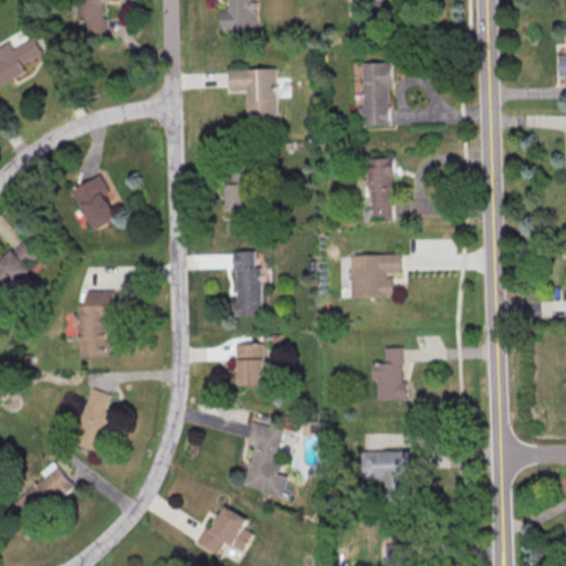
[(80,0),(80,20),(87,21),(87,34),(104,34),(105,0),(80,0)]
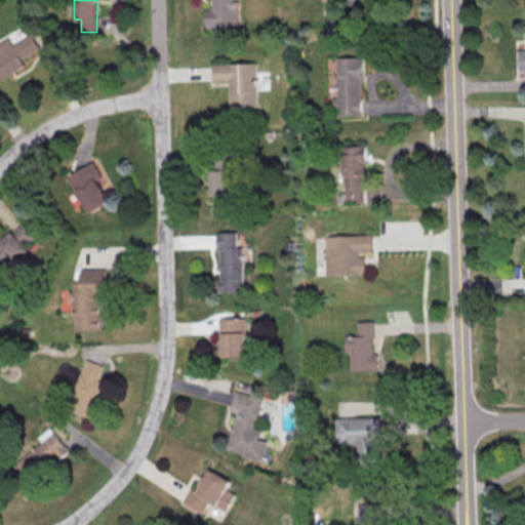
[(210,0),(238,0),(240,29),(207,30),(207,8),(211,8),(210,0)]
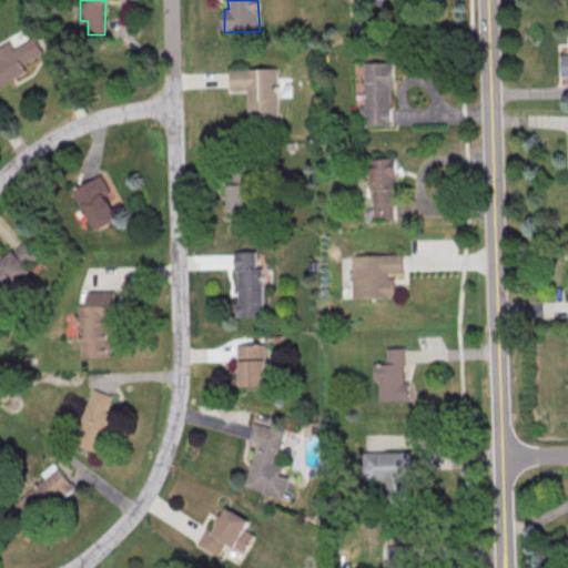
[(12,49),(9,41),(0,46),(0,84),(26,71),(21,64),(42,53),(34,38),(12,49)]
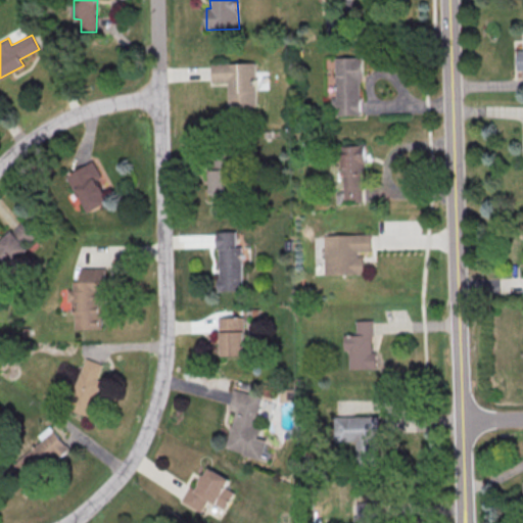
[(336,58),(364,57),(364,79),(362,79),(363,83),(360,83),(361,115),(338,116),(336,58)]
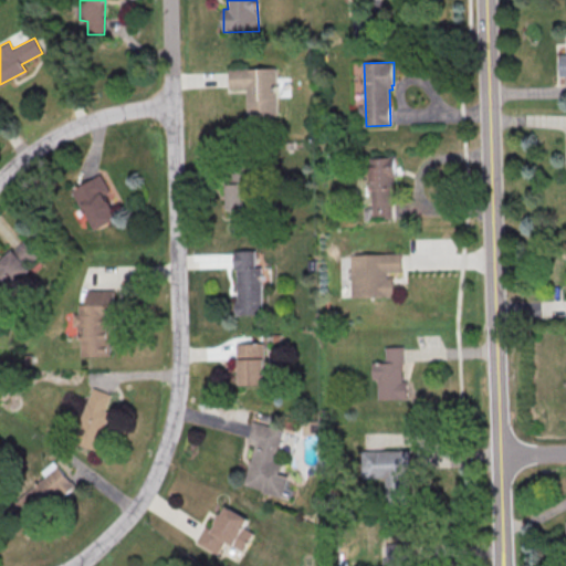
[(229,71),(276,69),(278,116),(247,117),(247,90),(230,91),(229,71)]
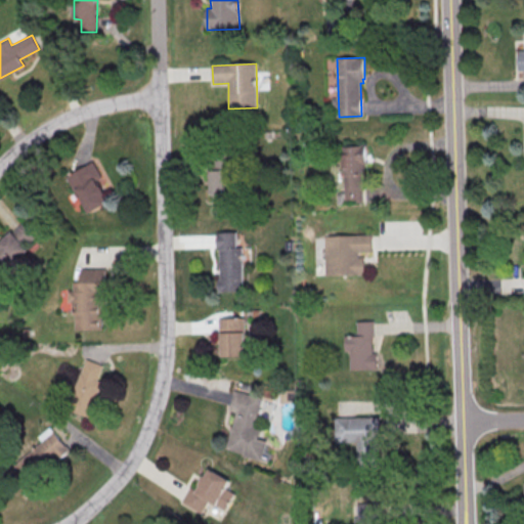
[(341,146),(366,144),(368,164),(364,165),(365,175),(361,175),(363,204),(346,205),(341,146)]
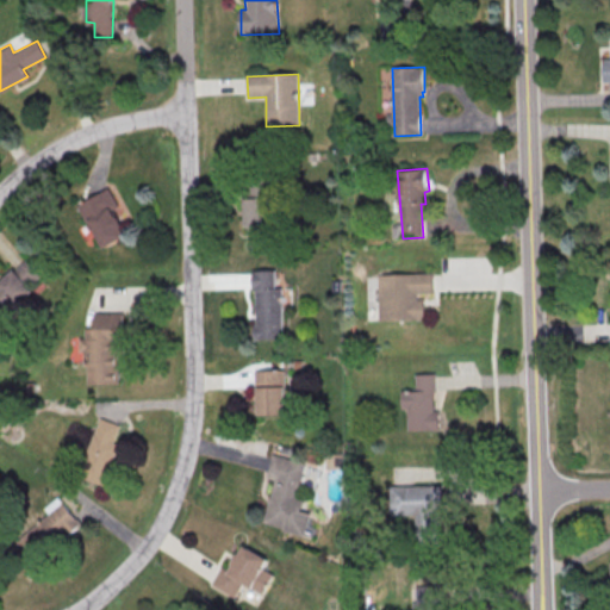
[(80,201),(100,248),(126,236),(114,207),(117,206),(110,188),(80,201)]
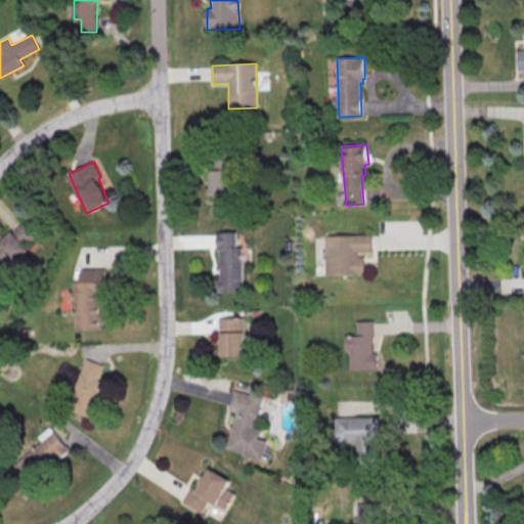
[(208,170),(209,194),(231,193),(231,169),(208,170)]
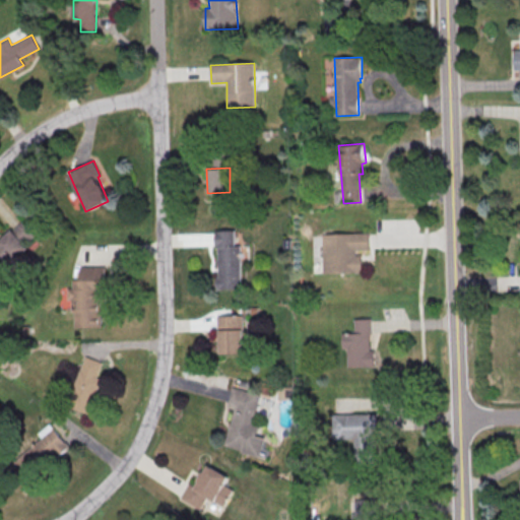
[(0,269),(0,243),(22,222),(39,241),(3,273),(0,269)]
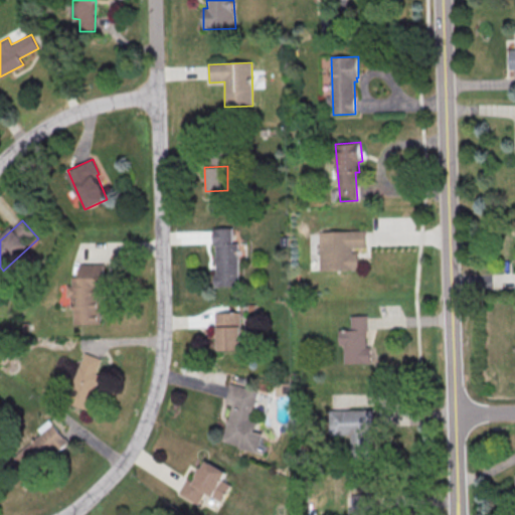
[(212,229),(232,228),(233,243),(239,243),(240,287),(214,288),(214,276),(216,276),(215,245),(213,246),(212,229)]
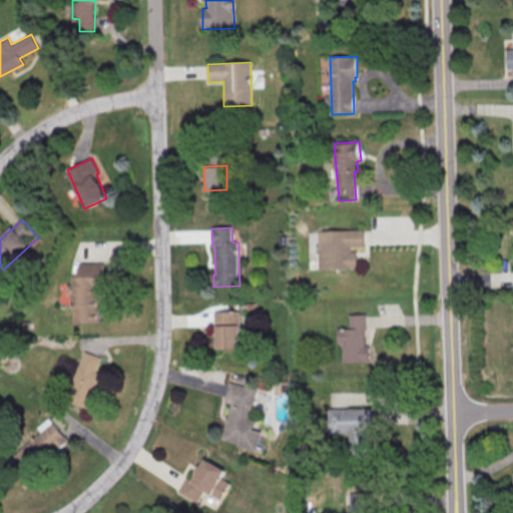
[(318,231),(364,230),(364,247),(351,247),(351,252),(357,252),(357,270),(319,271),(318,231)]
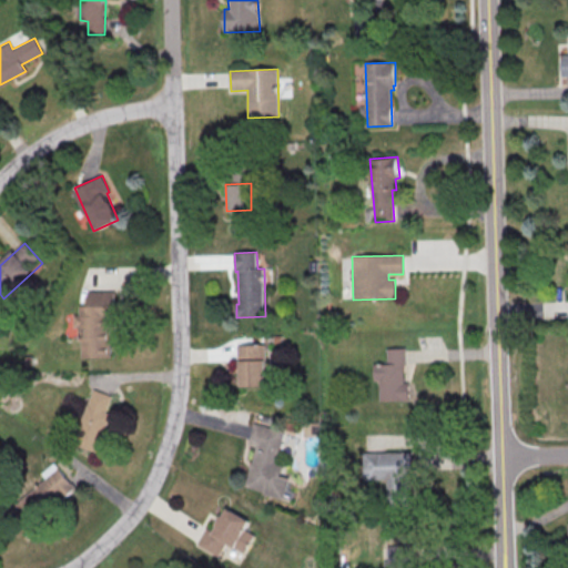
[(115,291),(88,291),(88,305),(79,305),(79,314),(73,314),(73,327),(79,327),(79,357),(110,356),(110,323),(115,322),(115,291)]
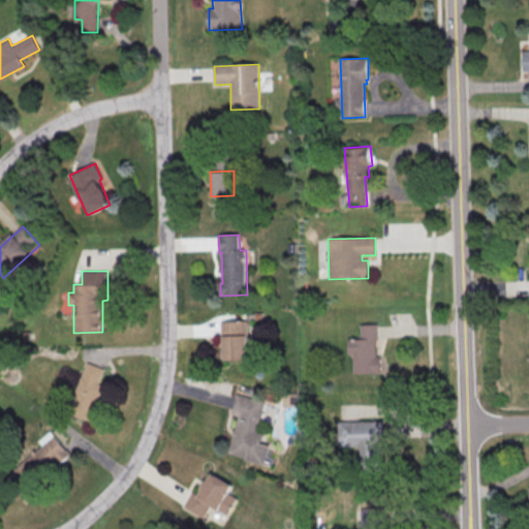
[(223,360),(248,359),(248,320),(222,321),(223,360)]
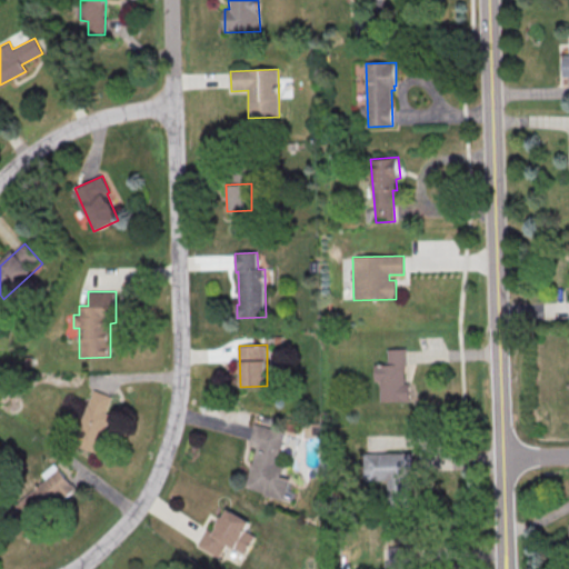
[(379,350),(410,350),(410,401),(380,402),(379,350)]
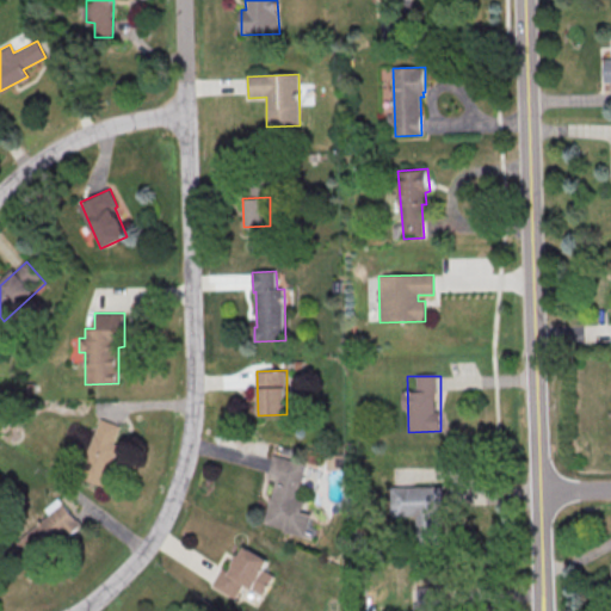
[(121,425),(100,418),(79,477),(104,487),(119,444),(115,443),(121,425)]
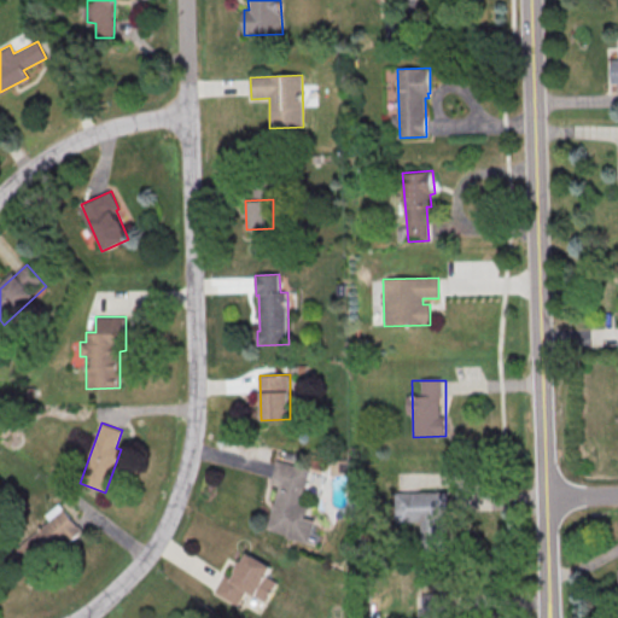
[(308,468),(277,460),(270,484),(278,485),(267,530),(309,541),(315,519),(304,517),(308,505),(299,502),(308,468)]
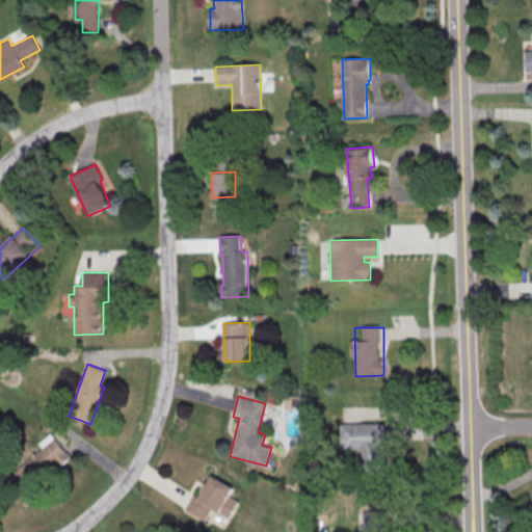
[(339,426),(384,425),(386,474),(356,475),(355,451),(340,451),(339,426)]
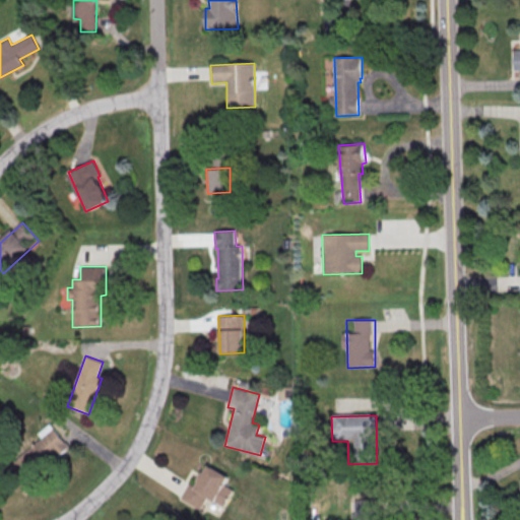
[(11,469),(54,429),(69,446),(27,485),(11,469)]
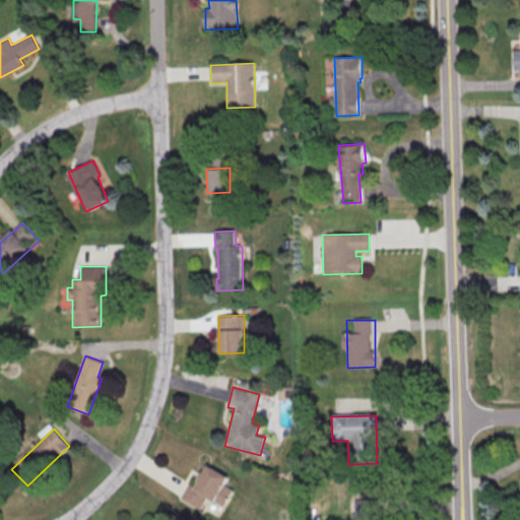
[(230,475),(205,464),(196,486),(188,482),(181,499),(202,508),(206,498),(225,506),(233,489),(224,485),(230,475)]
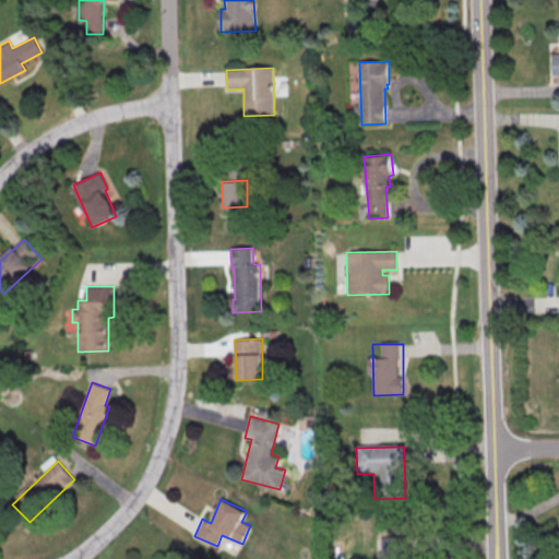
[(381,558),(381,538),(406,538),(407,556),(405,556),(405,558),(381,558)]
